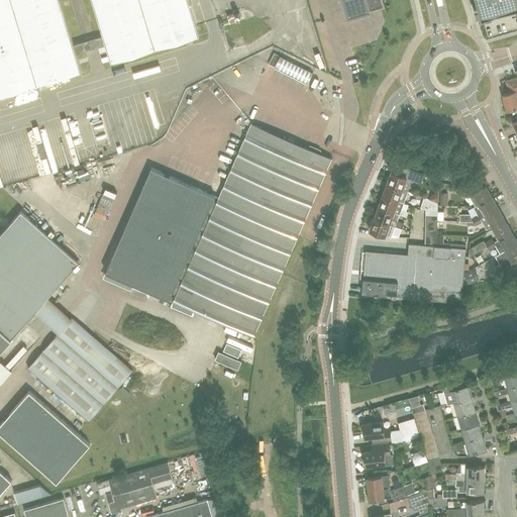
[(60,0),(0,0),(0,93),(81,69),(77,56),(91,52),(89,42),(75,47),(60,0)]
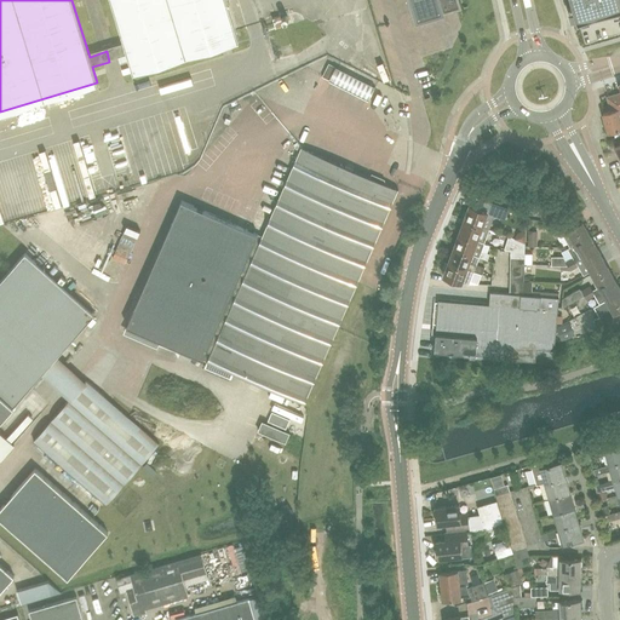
[(239,40),(225,0),(110,0),(125,46),(107,51),(109,62),(127,56),(132,73),(239,40)]
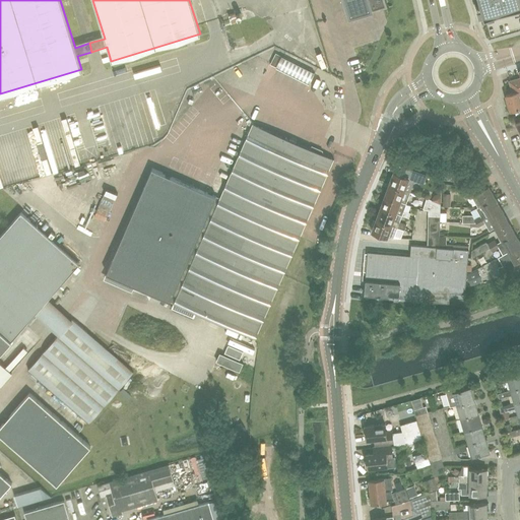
[(345,0),(349,13),(386,3),(385,0),(345,0)]
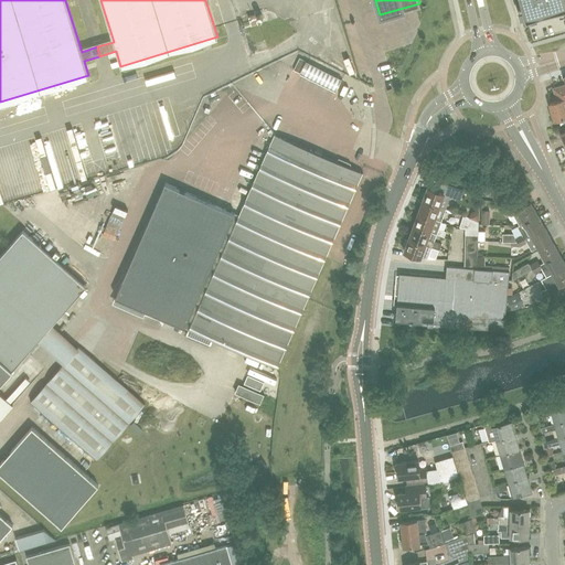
[(564,7),(564,0),(520,0),(526,19),(564,7)]
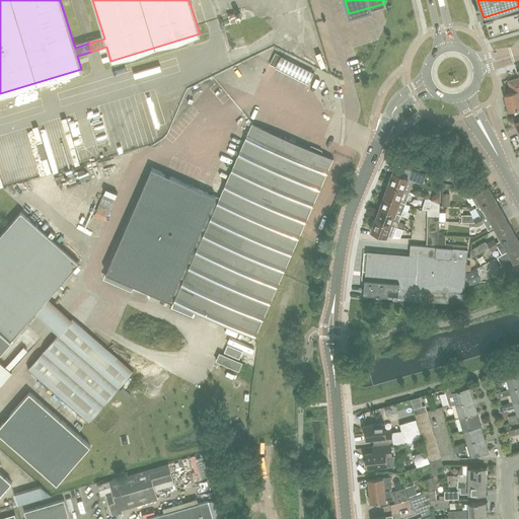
[(316,71),(282,55),(277,66),(310,82),(316,71)]
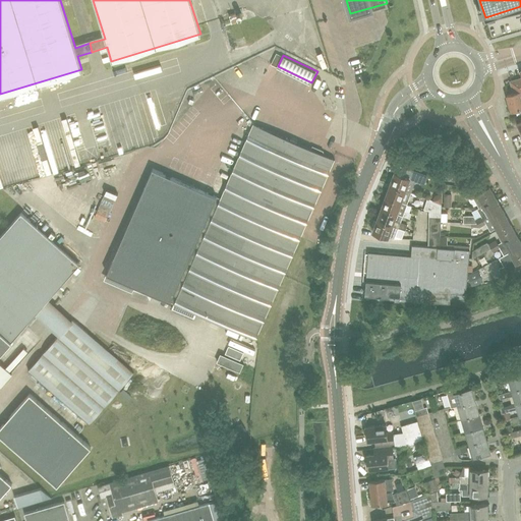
[(520,87),(519,79),(511,82),(515,93),(507,96),(511,111),(520,108),(520,87)]
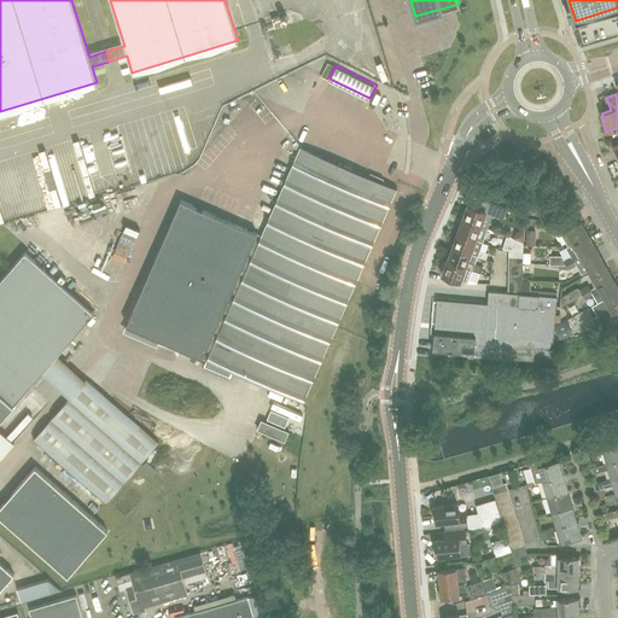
[(396,190),(299,146),(261,235),(180,199),(124,324),(302,403),(356,281),(396,190)]
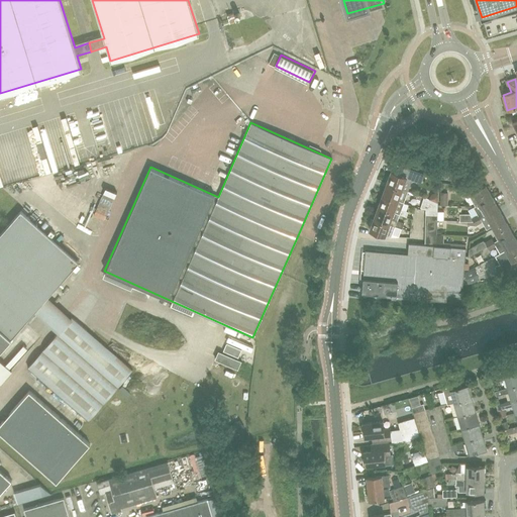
[(411,169),(409,176),(422,181),(424,174),(425,174),(411,169)]
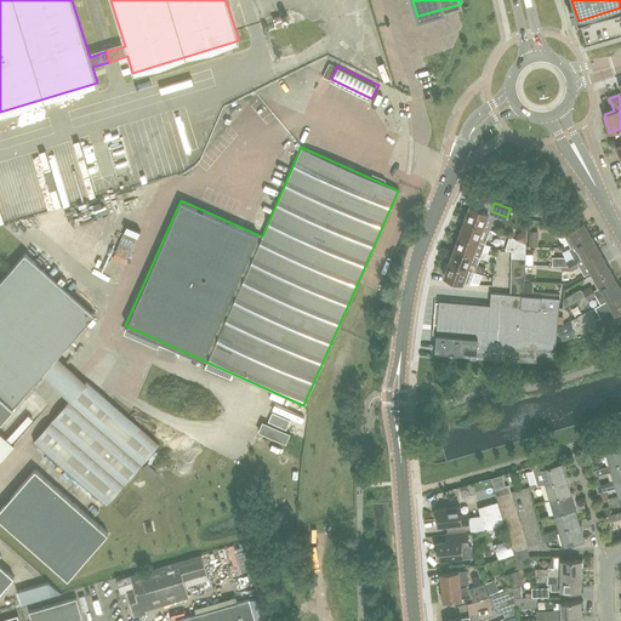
[(471,205),(465,220),(483,227),(489,212),(471,205)]
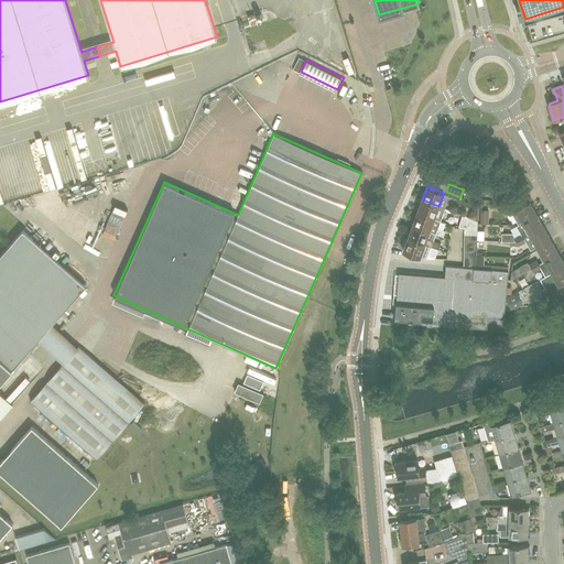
[(434,219),(438,206),(422,199),(418,213),(434,219)]
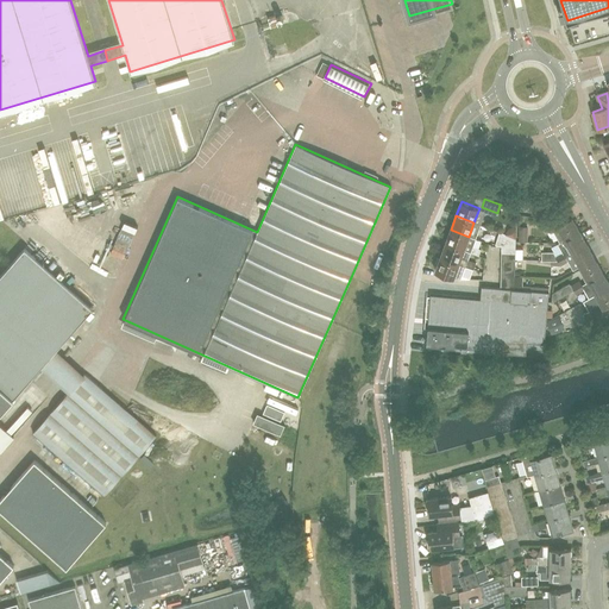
[(579,232),(572,218),(553,228),(560,243),(565,240),(579,232)]
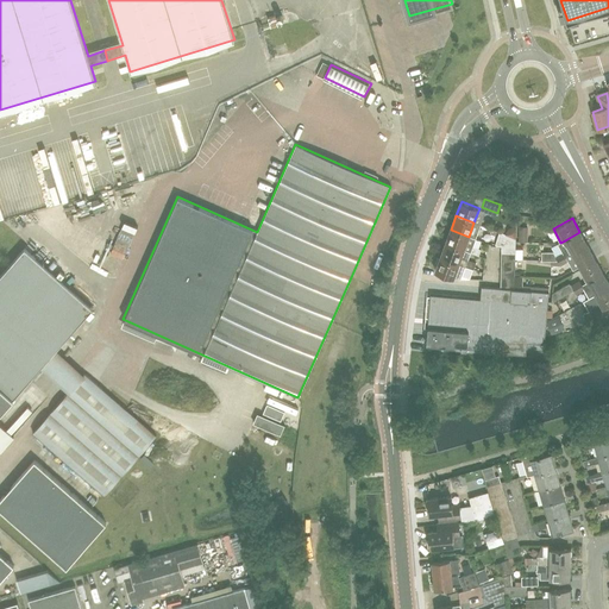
[(476,239),(482,225),(473,223),(469,237),(476,239)]
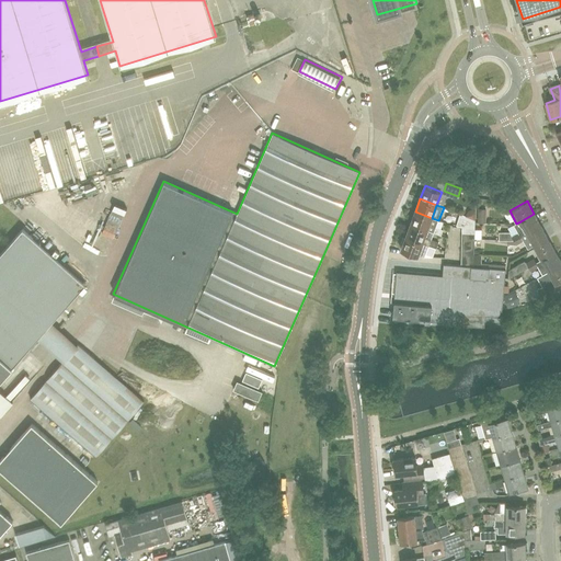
[(444,230),(436,227),(438,220),(432,218),(415,212),(411,224),(427,230),(442,236),(444,230)]
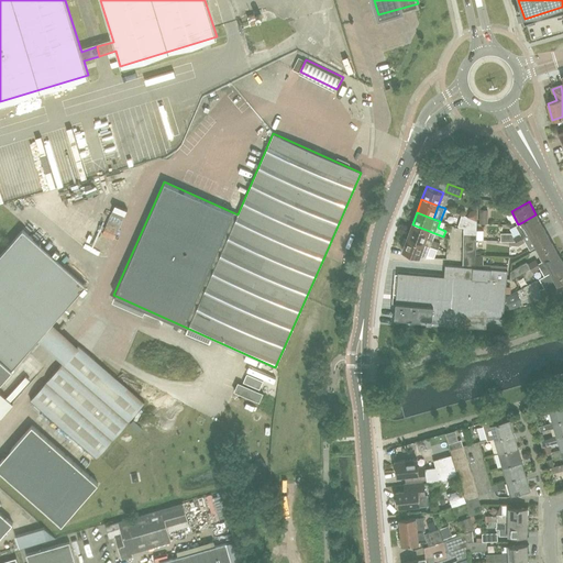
[(459,227),(463,228),(476,228),(476,221),(462,214),(459,227)]
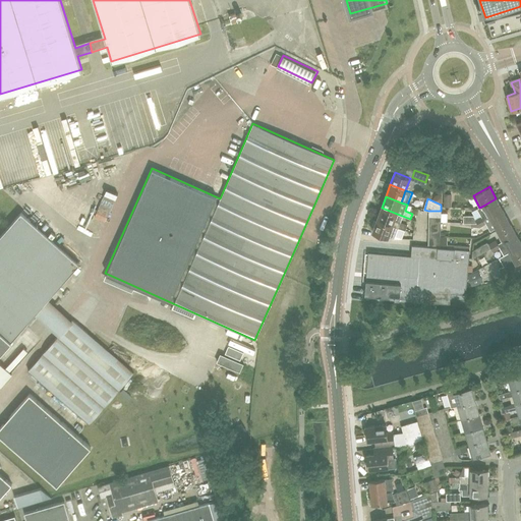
[(477,223),(489,216),(502,210),(496,198),(483,206),(479,208),(476,209),(480,217),(475,219),(473,216),(463,216),(463,223),(477,224),(477,223)]
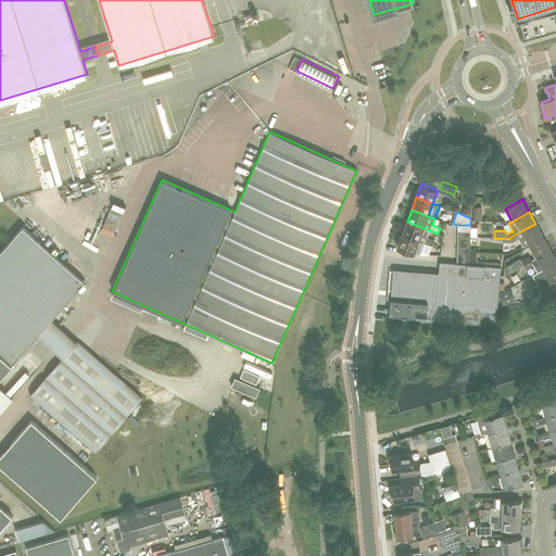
[(421,235),(424,228),(407,222),(402,235),(419,241),(425,243),(432,247),(434,241),(427,238),(427,237),(421,235)]
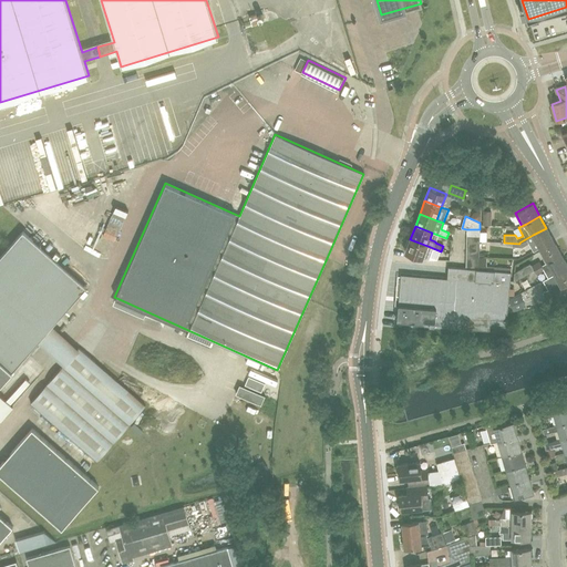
[(546,228),(533,235),(519,243),(519,244),(522,247),(529,244),(534,251),(539,248),(546,245),(547,247),(554,243),(546,228)]
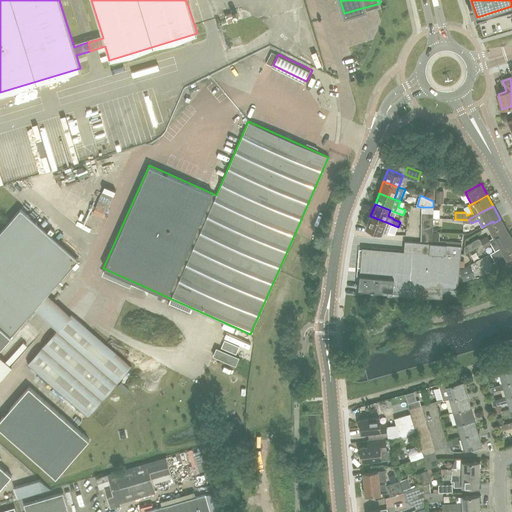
[(0,348),(11,336),(11,335),(78,259),(21,209),(0,232),(0,348)]
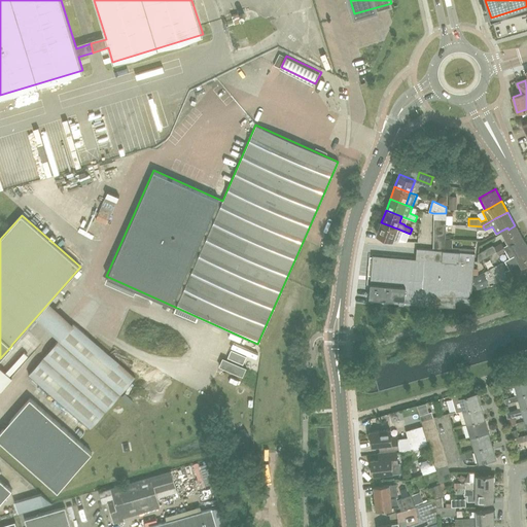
[(392,240),(391,241),(398,241),(402,231),(397,229),(381,222),(381,223),(379,223),(376,230),(378,231),(377,235),(392,240)]
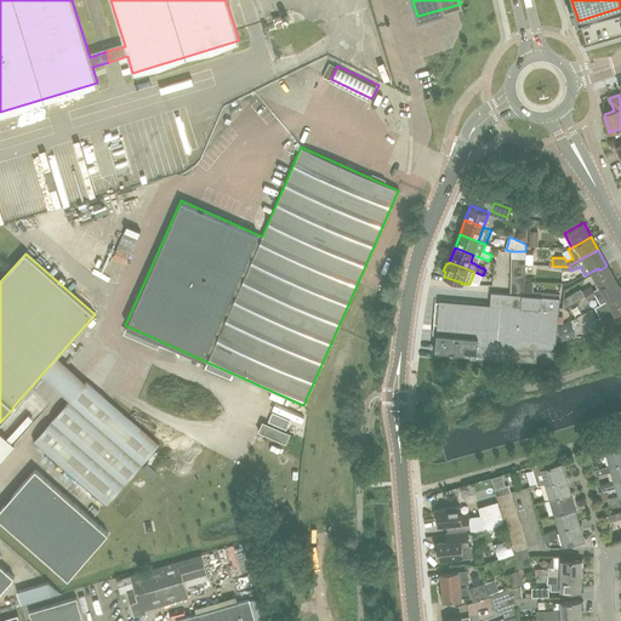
[(599,288),(614,279),(607,266),(599,271),(598,268),(591,272),(599,288)]
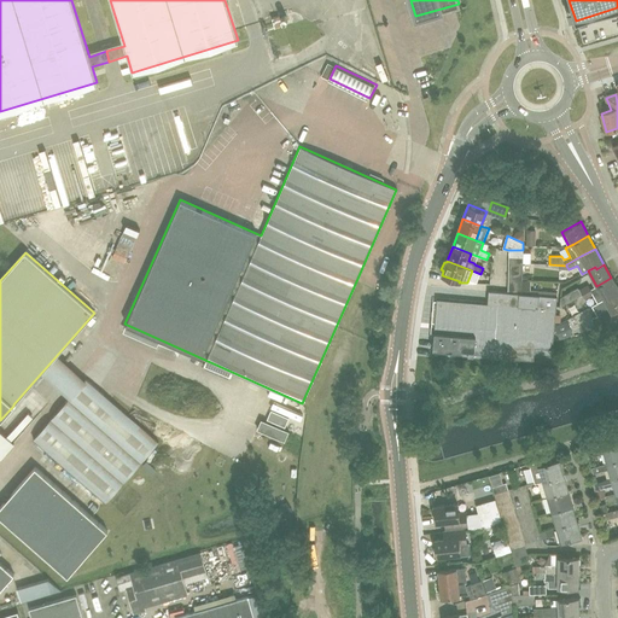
[(598,303),(617,291),(617,290),(611,278),(596,286),(590,290),(583,295),(586,299),(593,295),(598,303)]
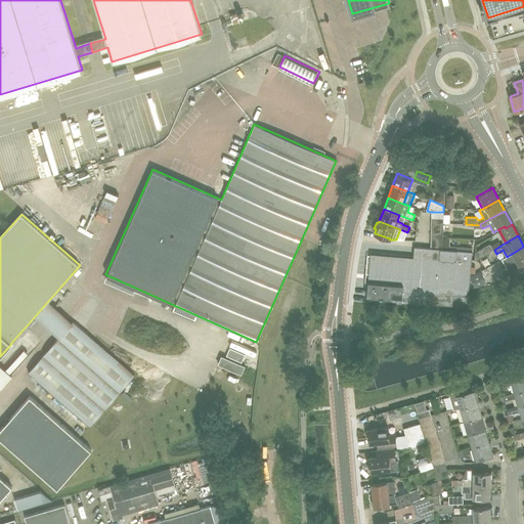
[(494,250),(500,246),(498,243),(491,246),(490,244),(475,252),(475,260),(494,250)]
